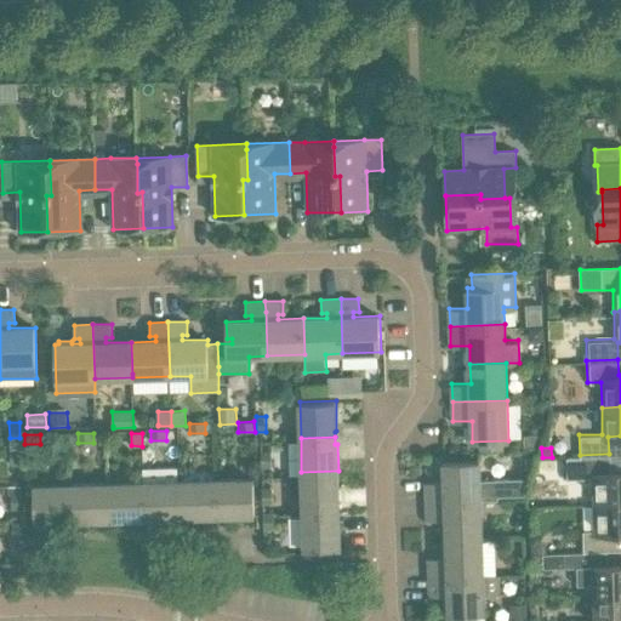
[(20,465),(20,449),(10,450),(11,466),(20,465)]
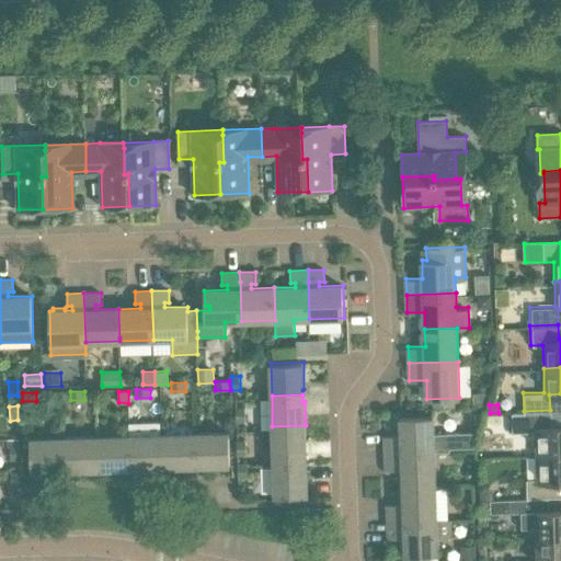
[(550,410),(524,411),(512,411),(513,432),(535,431),(535,455),(560,453),(560,424),(550,425),(550,410)]
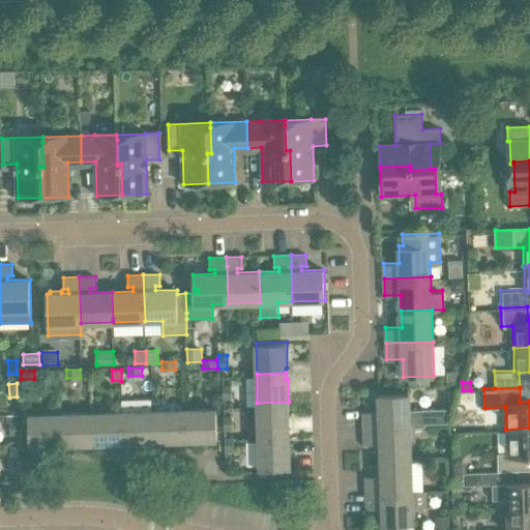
[(423,409),(410,409),(410,393),(379,394),(380,411),(364,412),(364,428),(411,425),(423,425),(423,422),(423,409)]
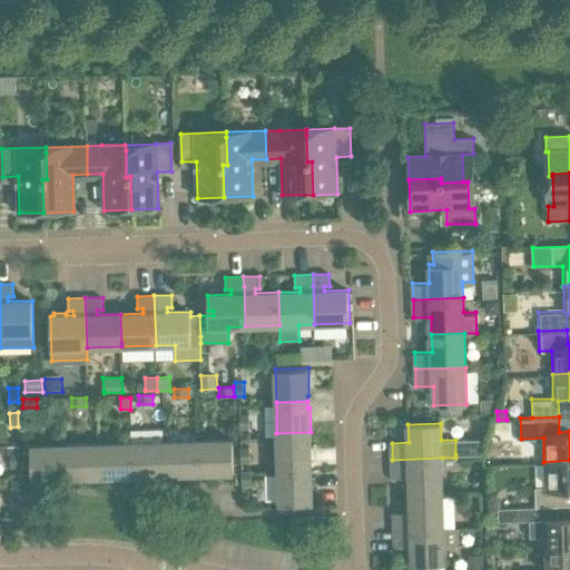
[(276,433),(277,469),(310,468),(310,462),(312,462),(311,432),(276,433)]
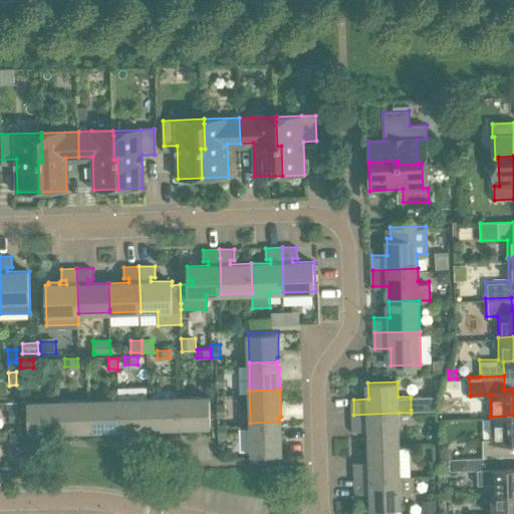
[(177,396),(179,424),(185,424),(185,427),(210,426),(209,395),(177,396)]
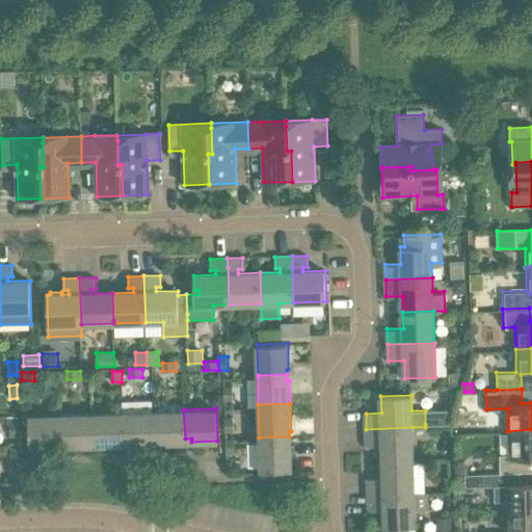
[(185,439),(183,409),(149,410),(150,443),(180,442),(180,440),(185,439)]
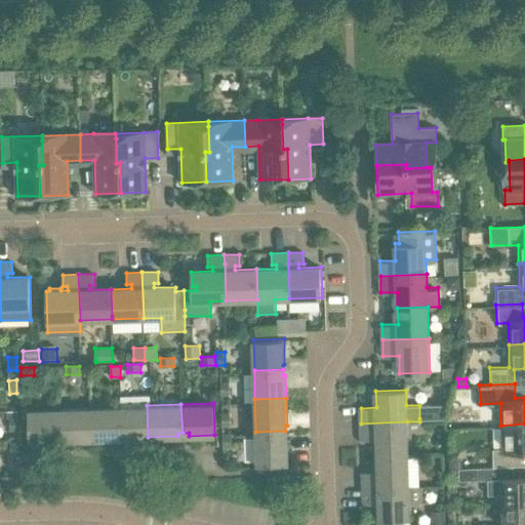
[(444,404),(419,405),(419,418),(444,417),(444,404)]
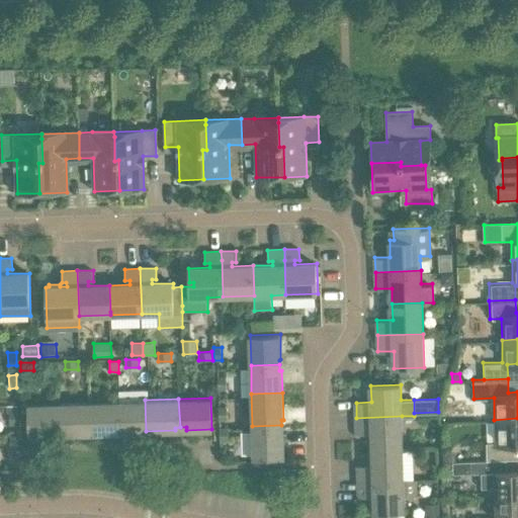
[(118,401),(119,429),(127,429),(127,432),(146,431),(145,400),(118,401)]
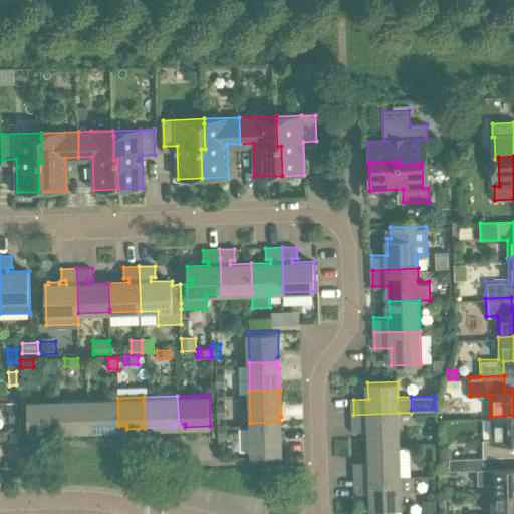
[(118,426),(117,398),(87,399),(88,431),(114,430),(114,426),(118,426)]
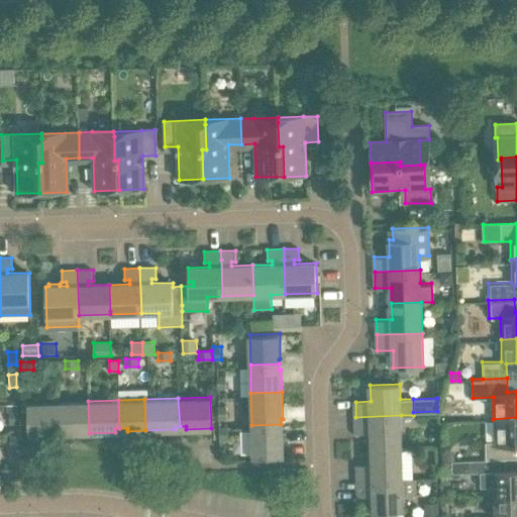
[(89,433),(88,401),(57,402),(58,430),(64,430),(64,433),(89,433)]
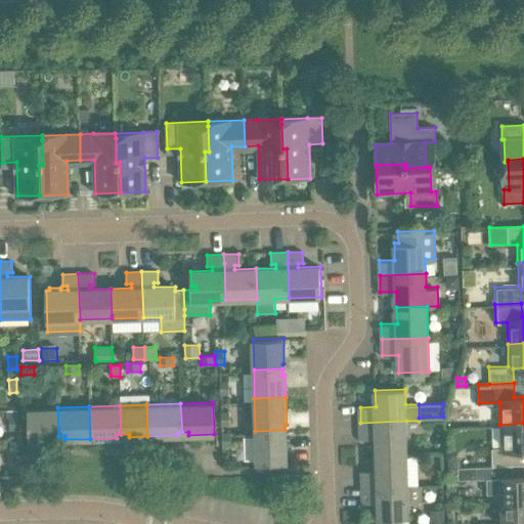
[(54,437),(58,436),(57,407),(29,408),(30,440),(54,439),(54,437)]
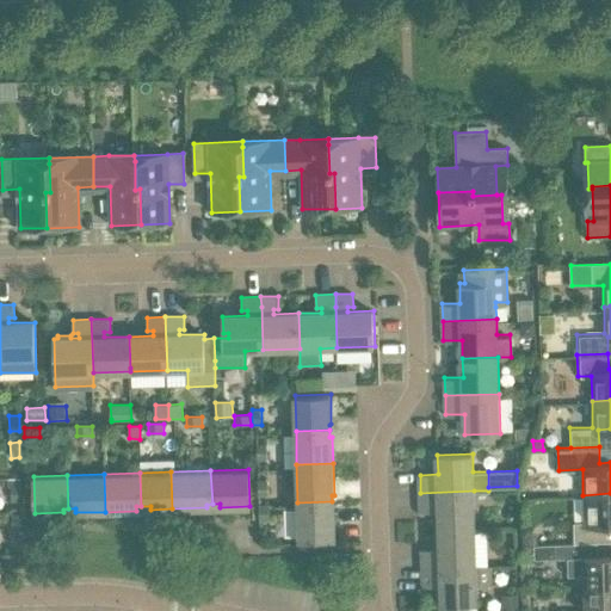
[(12,500),(22,500),(20,486),(12,486),(12,500)]
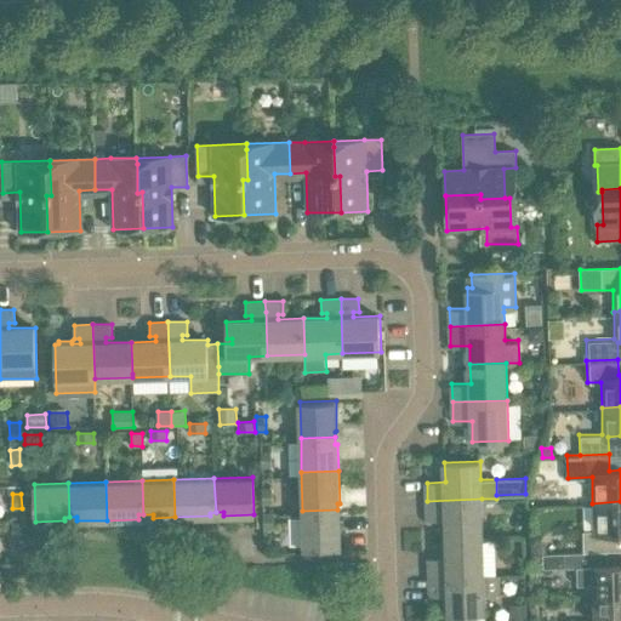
[(446,537),(483,536),(482,499),(427,501),(428,520),(446,519),(446,537)]
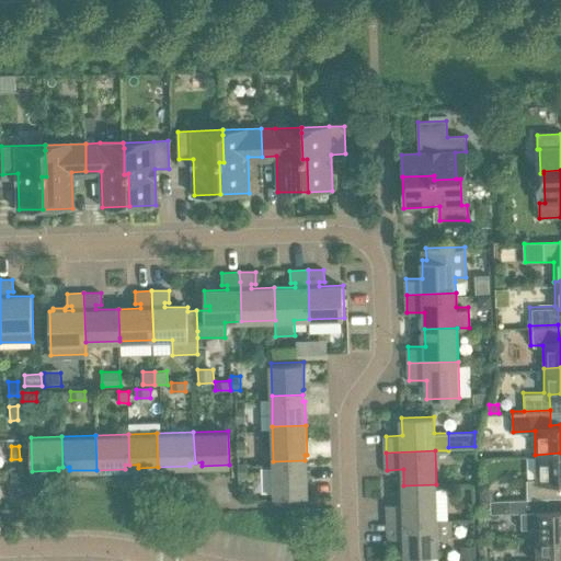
[(560,453),(535,455),(536,478),(526,478),(527,497),(544,497),(552,497),(552,482),(560,481),(560,453)]
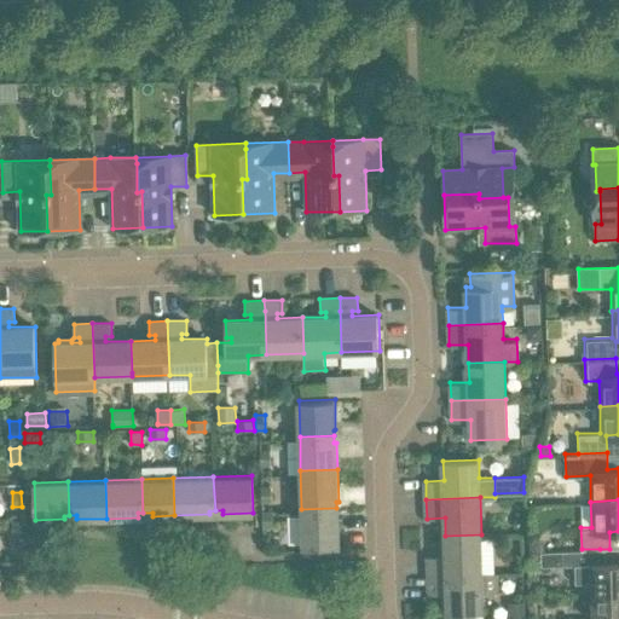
[(336,508),(301,509),(302,547),(340,545),(339,515),(336,515),(336,508)]
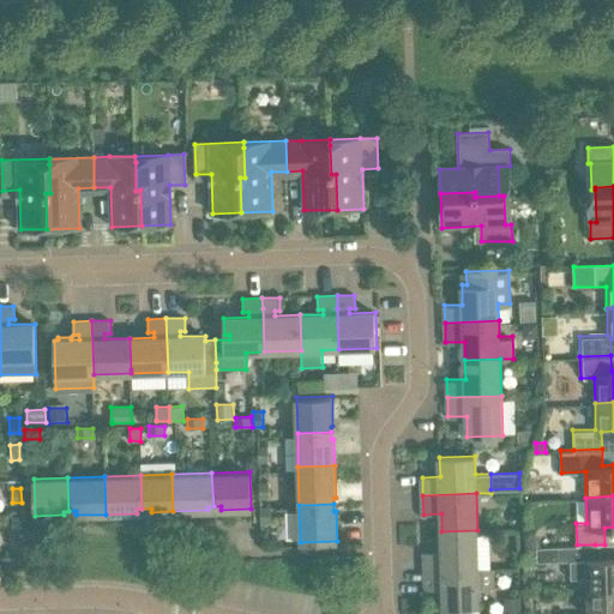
[(517,512),(512,512),(510,516),(511,521),(513,523),(518,522),(519,519),(519,515),(517,512)]
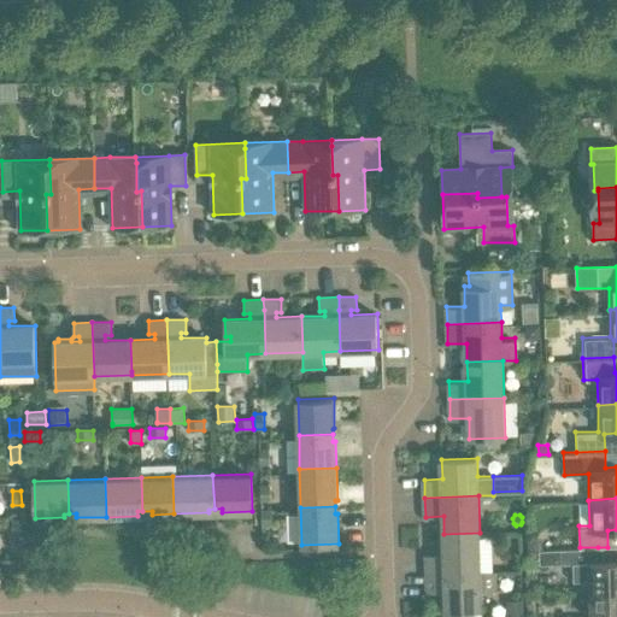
[(13,535),(23,535),(22,519),(12,519),(13,535)]
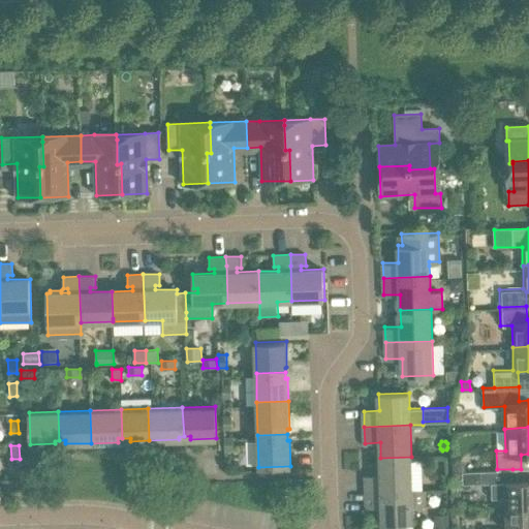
[(411,457),(380,458),(381,474),(366,474),(366,491),(412,490),(411,457)]
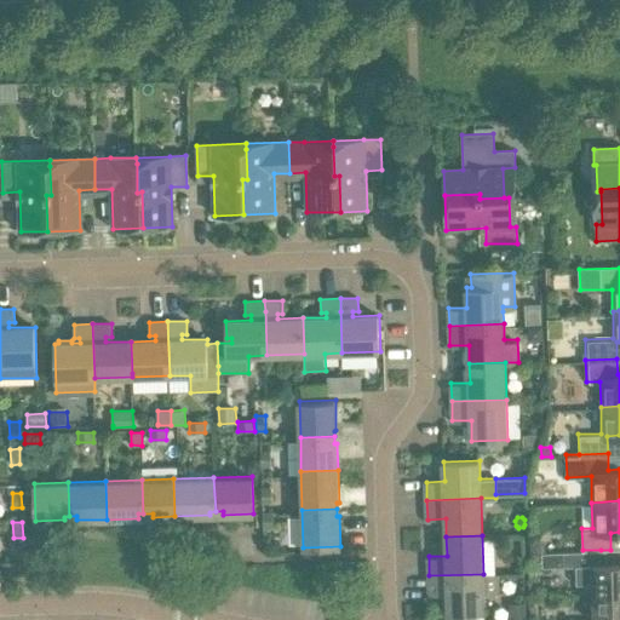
[(530,540),(530,555),(546,554),(545,539),(530,540)]
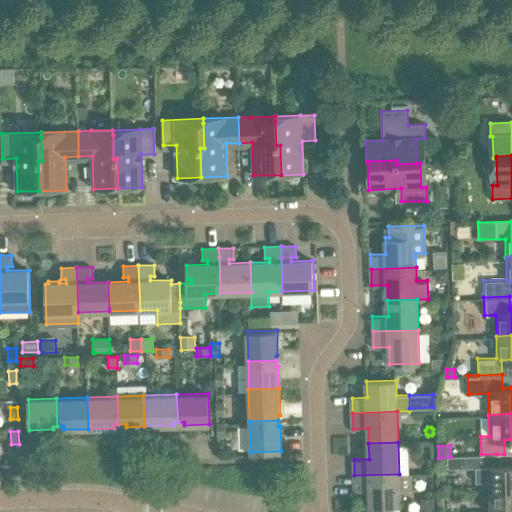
[(476,483),(489,483),(489,490),(511,489),(511,465),(496,466),(496,454),(481,454),(451,455),(452,468),(475,467),(476,483)]
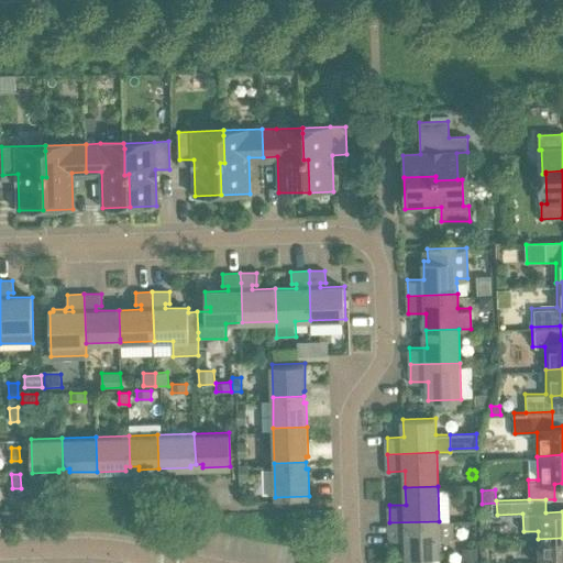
[(407,556),(440,555),(440,539),(453,538),(452,520),(439,521),(389,522),(390,540),(406,539),(407,556)]
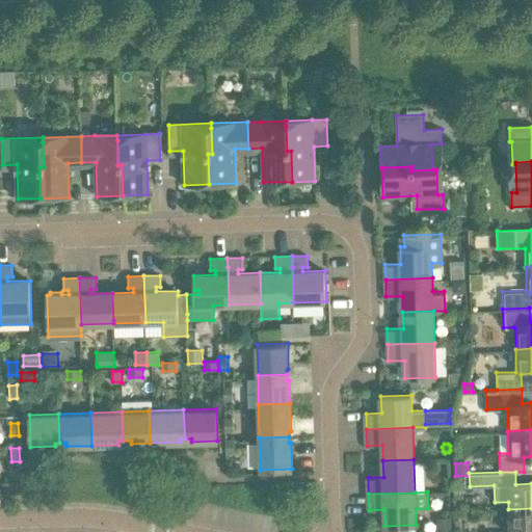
[(531,531),(531,508),(508,509),(509,531),(531,531)]
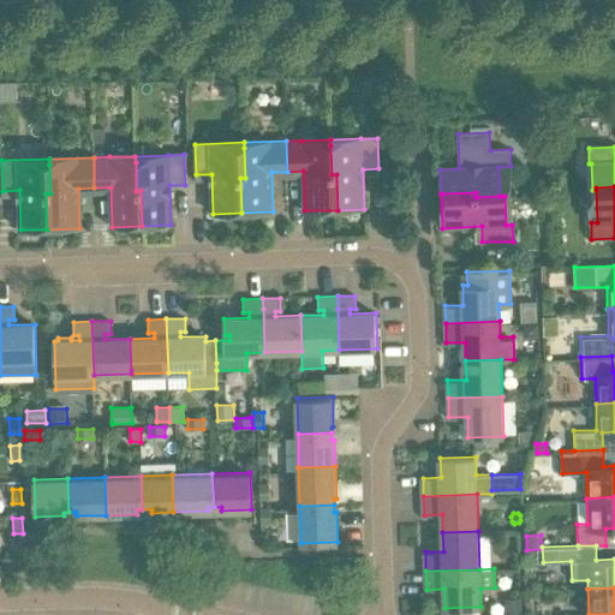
[(520,614),(520,601),(506,601),(506,614),(520,614)]
